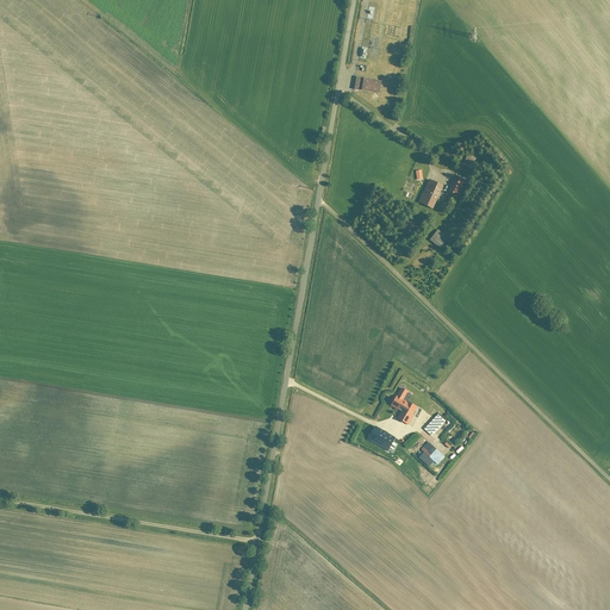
[(360,78),(356,92),(383,97),(386,82),(360,78)]
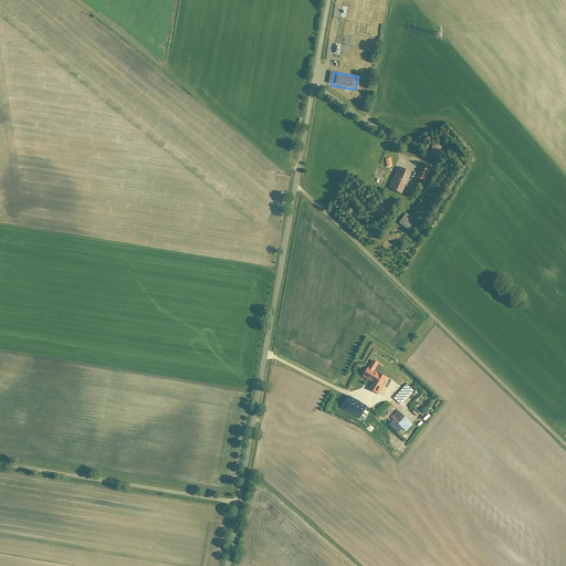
[(416,179),(425,182),(430,169),(421,165),(416,179)]
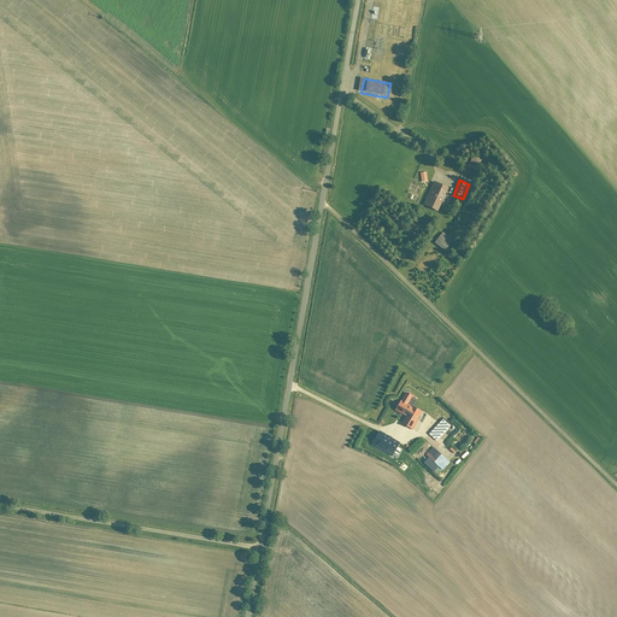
[(424,206),(439,213),(448,189),(434,183),(424,206)]
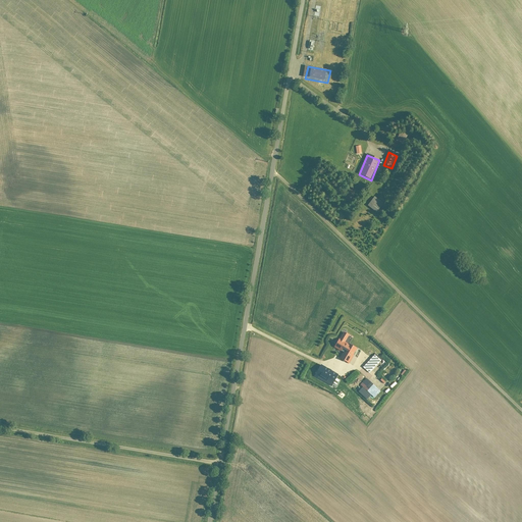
[(351,190),(345,197),(350,201),(356,195),(351,190)]
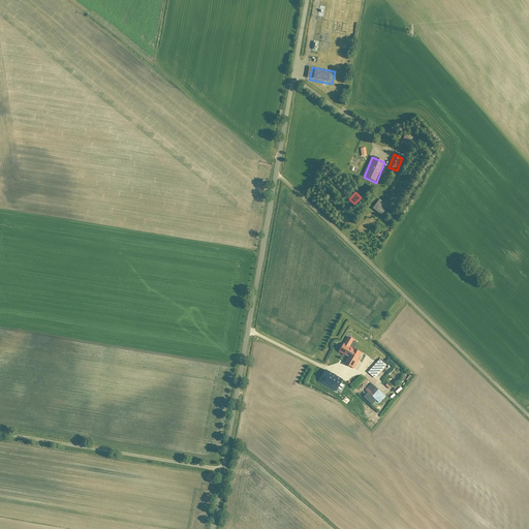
[(378,200),(371,211),(380,217),(387,208),(378,200)]
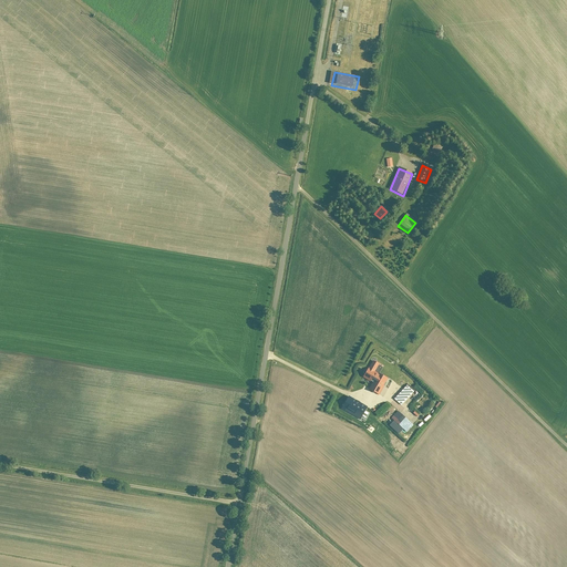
[(369,391),(379,397),(388,381),(378,375),(378,377),(373,374),(378,367),(373,364),(369,372),(368,371),(362,380),(372,385),(369,391)]
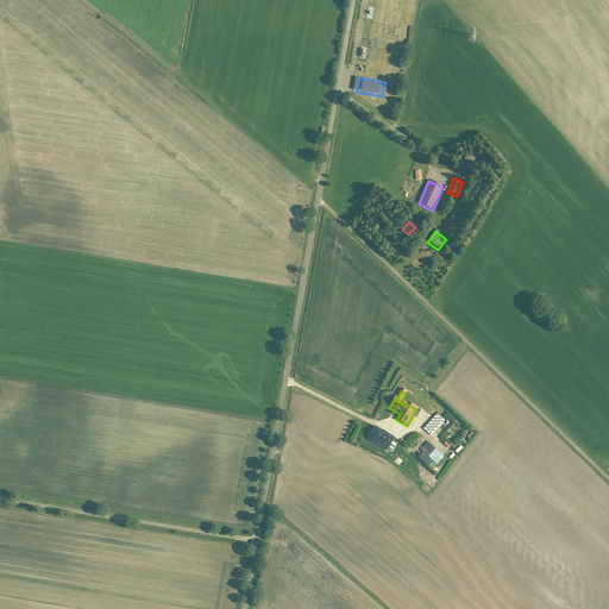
[(435,415),(422,431),(431,438),(444,422),(435,415)]
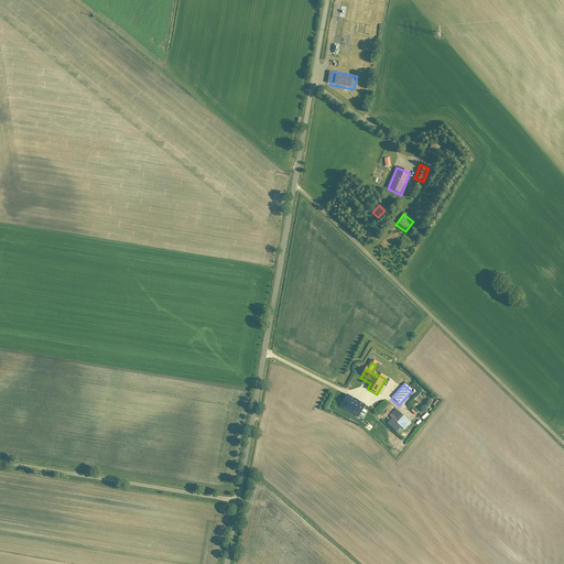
[(347,396),(339,408),(357,419),(365,407),(347,396)]
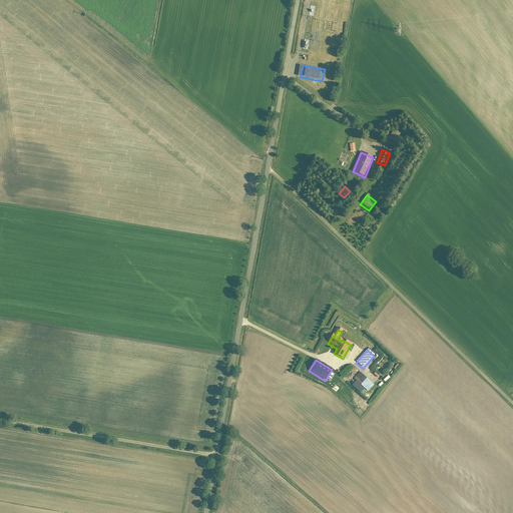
[(361,373),(354,380),(367,392),(374,385),(361,373)]
